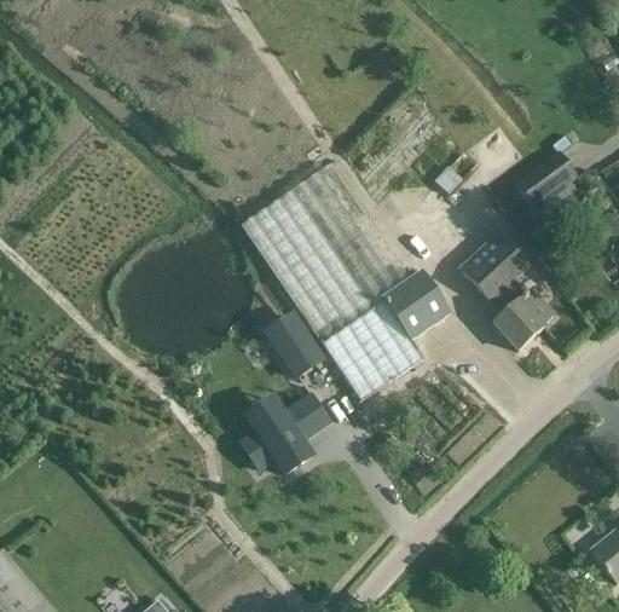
[(503,116),(493,125),(501,134),(512,126),(503,116)]
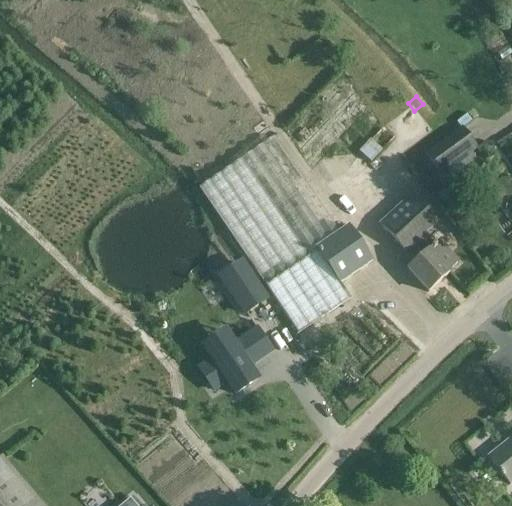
[(460,123),(470,116),(467,111),(457,118),(460,123)]
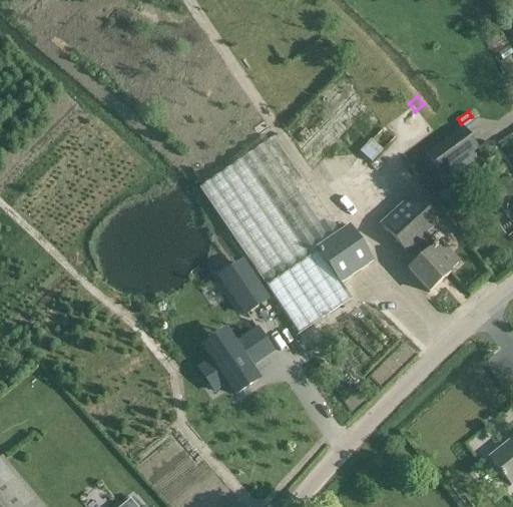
[(479,147),(462,123),(425,150),(441,172),(479,147)]
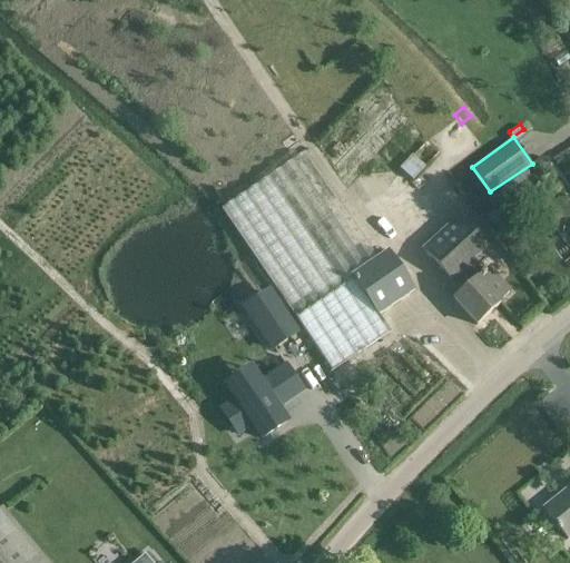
[(306,150),(229,203),(223,207),(332,366),(390,328),(377,312),(414,286),(387,248),(377,255),(306,150)]
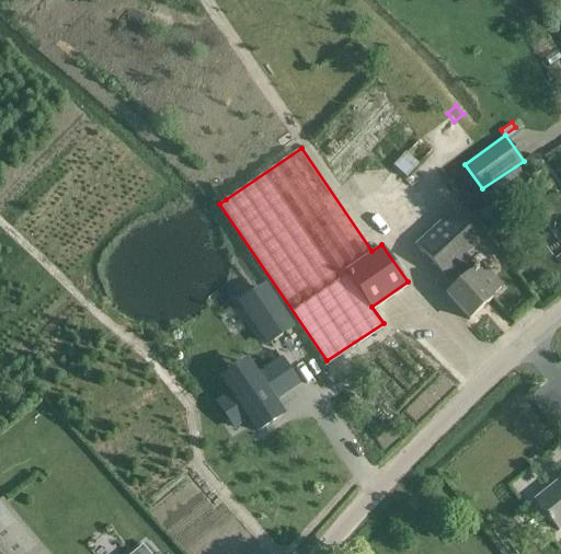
[(447,290),(455,299),(469,314),(492,293),(491,292),(501,283),(481,261),(477,264),(466,253),(481,239),(453,206),(414,241),(444,273),(451,266),(461,277),(447,290)]
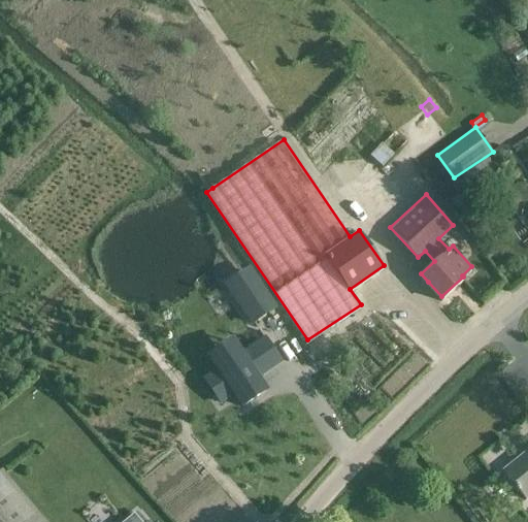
[(250,263),(224,281),(252,322),(277,304),(250,263)]
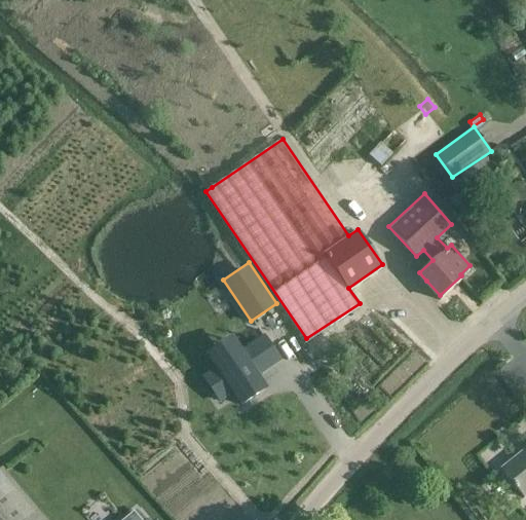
[(214,364),(201,372),(219,399),(232,391),(241,405),(268,386),(258,372),(282,357),(264,330),(240,345),(232,333),(205,350),(214,364)]
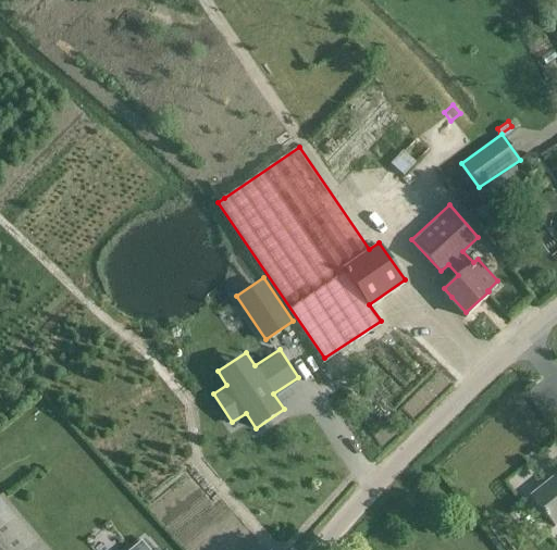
[(556,470),(531,491),(544,509),(555,522),(556,520),(556,470)]
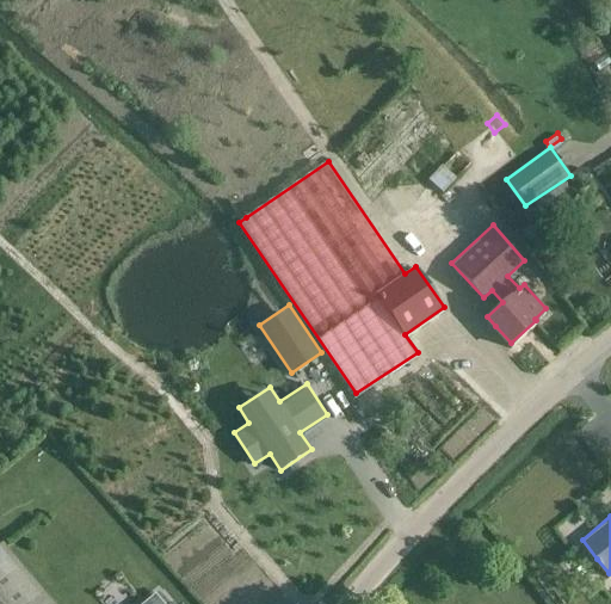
[(0,603),(55,603),(4,543),(0,546),(0,603)]
